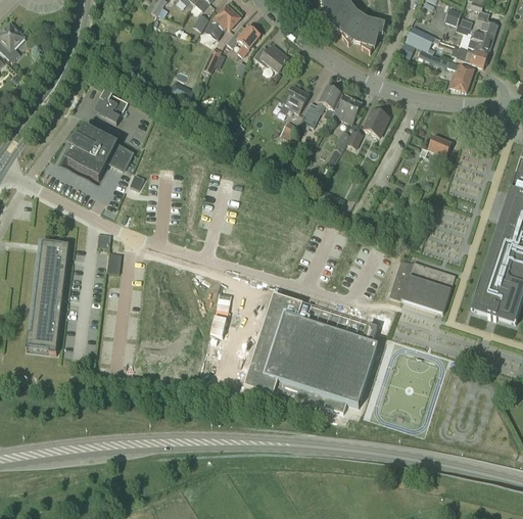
[(129,8),(132,0),(121,0),(120,4),(129,8)]
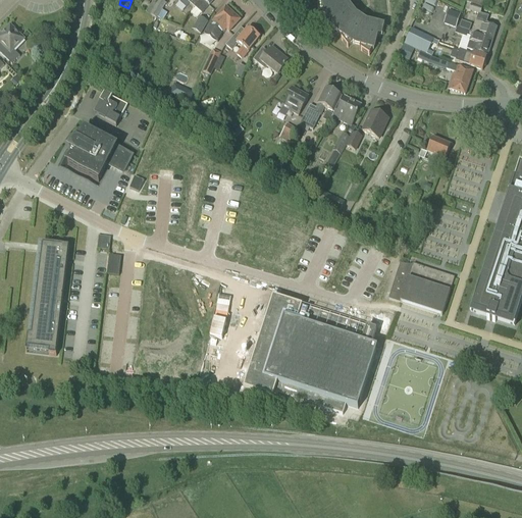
[(156,15),(166,0),(157,0),(150,11),(156,15)]
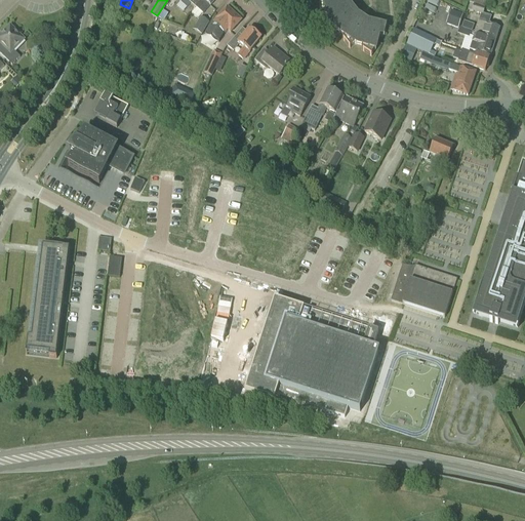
[(199,0),(195,4),(191,10),(198,15),(202,10),(203,11),(210,2),(212,0),(199,0)]
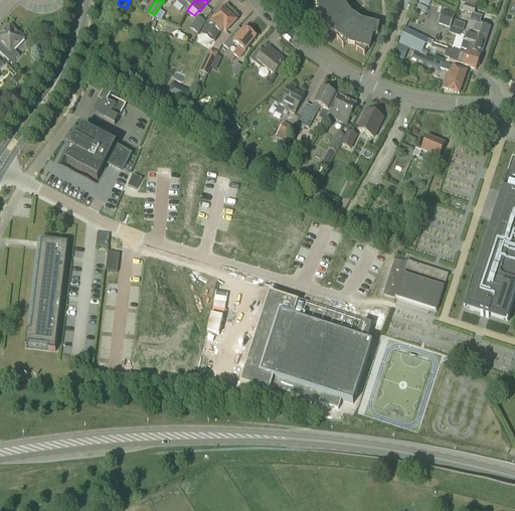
[(319,0),(318,1),(321,11),(322,10),(328,18),(326,19),(333,28),(333,27),(341,32),(340,34),(349,40),(349,39),(359,41),(358,43),(368,46),(373,26),(360,23),(348,16),(340,5),(338,0),(319,0)]
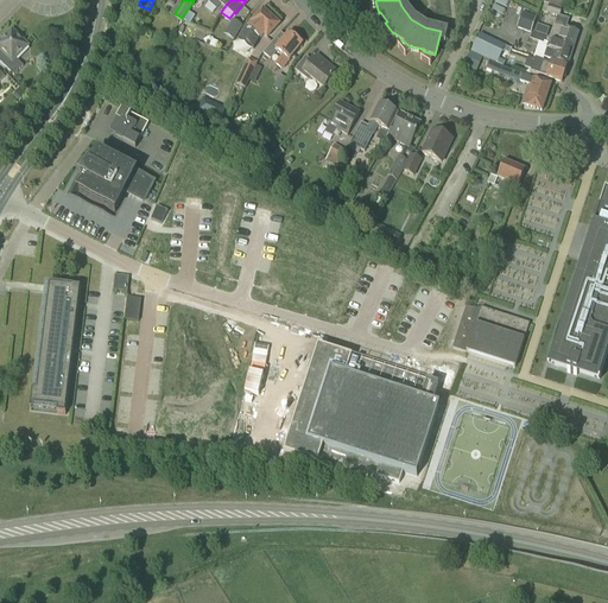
[(501,0),(498,8),(510,12),(513,0),(501,0)]
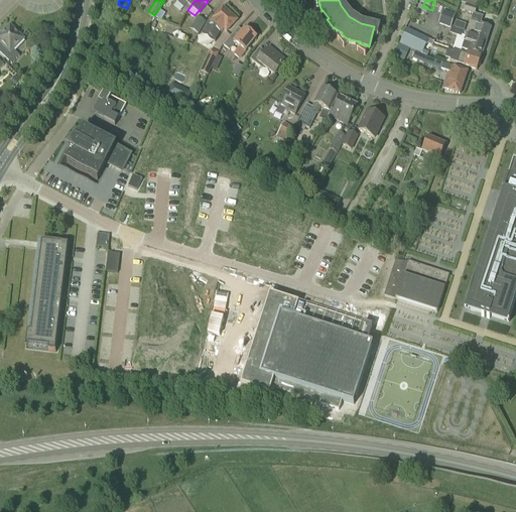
[(475,11),(477,4),(462,0),(460,7),(475,11)]
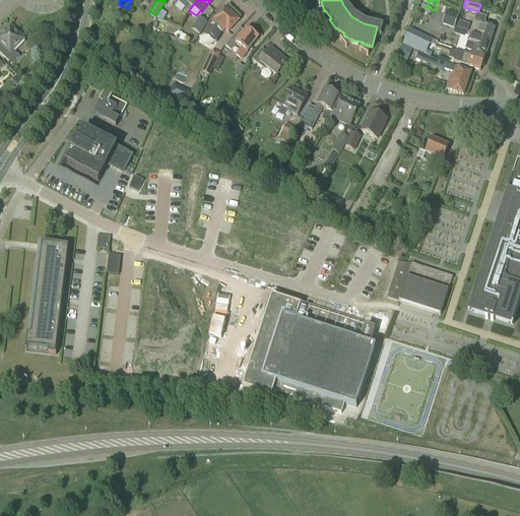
[(221,29),(225,33),(239,17),(224,4),(207,23),(204,30),(217,38),(221,30),(221,29)]
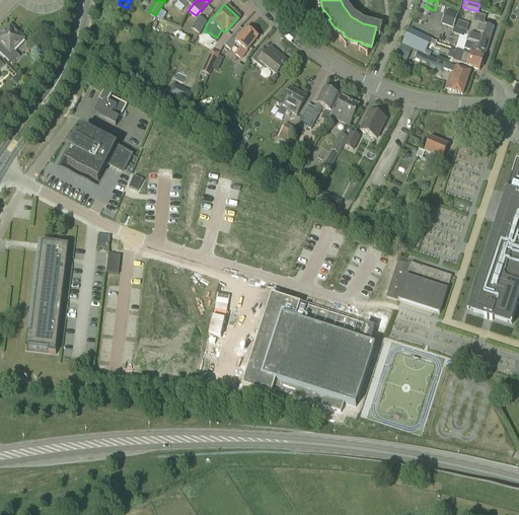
[(453,25),(458,11),(446,7),(441,20),(453,25)]
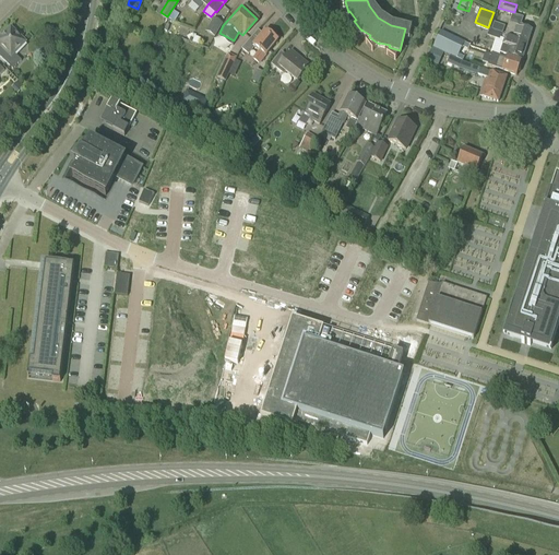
[(215,34),(223,20),(213,14),(205,28),(215,34)]
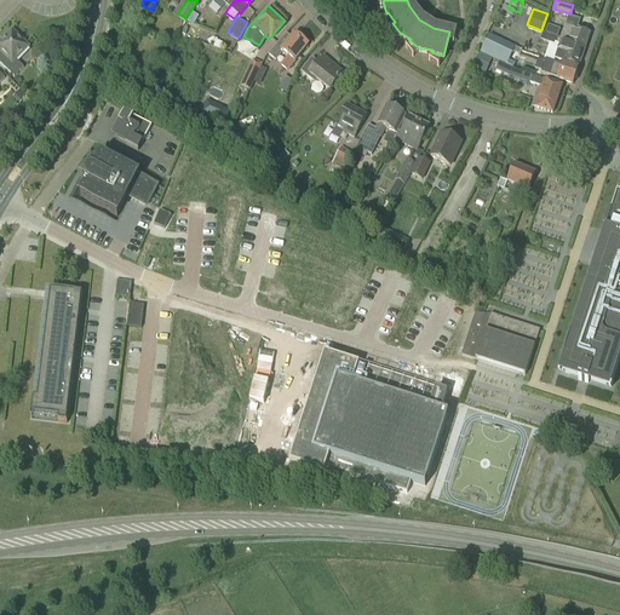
[(541,32),(556,36),(561,26),(547,21),(545,29),(544,28),(541,32)]
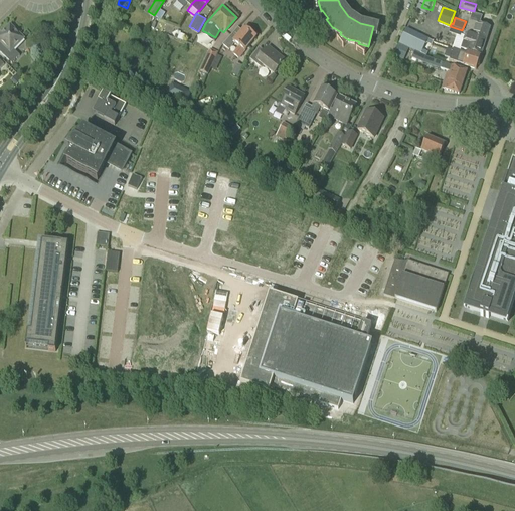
[(465,31),(485,38),(490,24),(470,17),(465,31)]
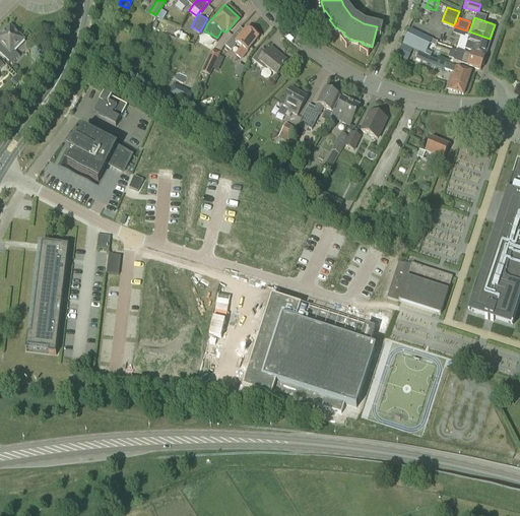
[(13,47),(23,36),(18,30),(19,27),(15,27),(10,22),(4,27),(1,27),(1,30),(0,31),(0,40),(6,46),(1,51),(11,61),(19,53),(13,47)]
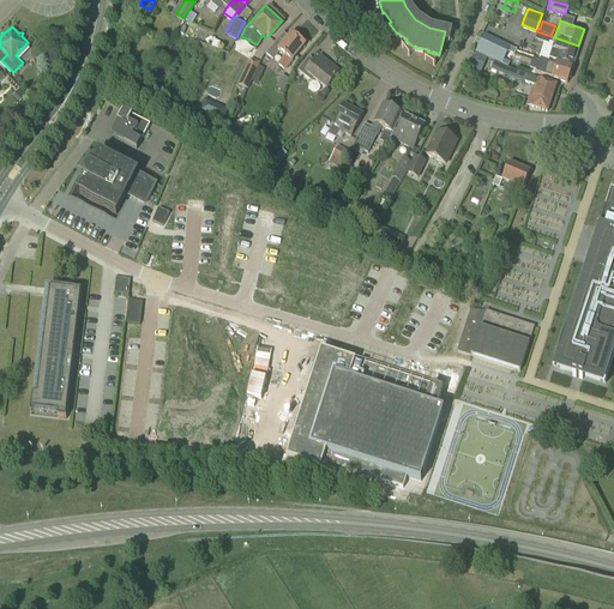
[(307,37),(295,28),(294,31),(293,30),(281,43),(275,38),(265,50),(272,56),(281,48),(284,52),(277,60),(284,66),(305,41),(305,40),(307,37)]
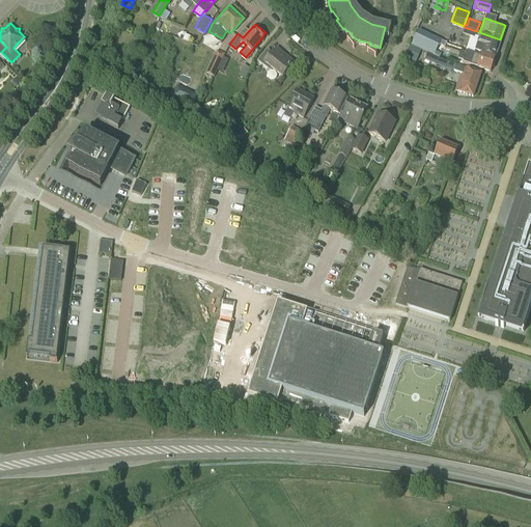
[(440,55),(447,38),(419,26),(411,42),(440,55)]
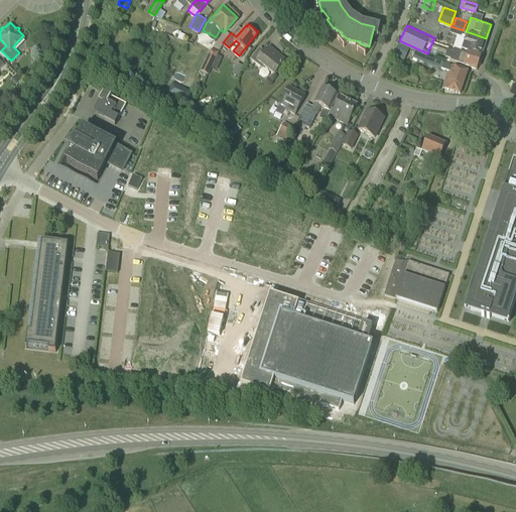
[(181,29),(180,36),(187,38),(189,31),(181,29)]
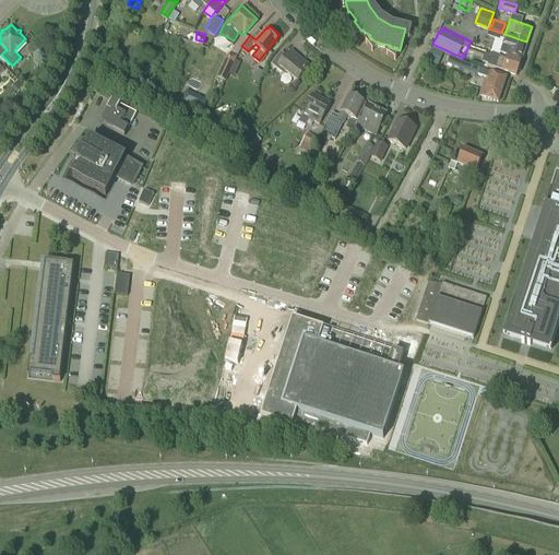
[(522,57),(526,42),(504,34),(500,49),(522,57)]
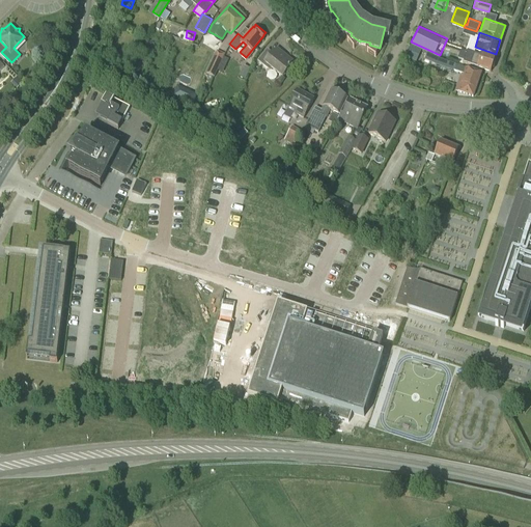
[(295,60),(277,46),(273,51),(267,46),(257,58),(270,67),(272,65),(282,74),(295,60)]
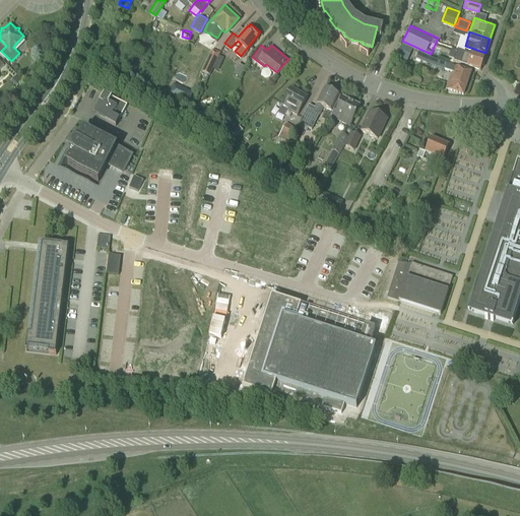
[(457,46),(454,58),(468,62),(467,63),(480,67),(484,55),(471,51),(457,46)]
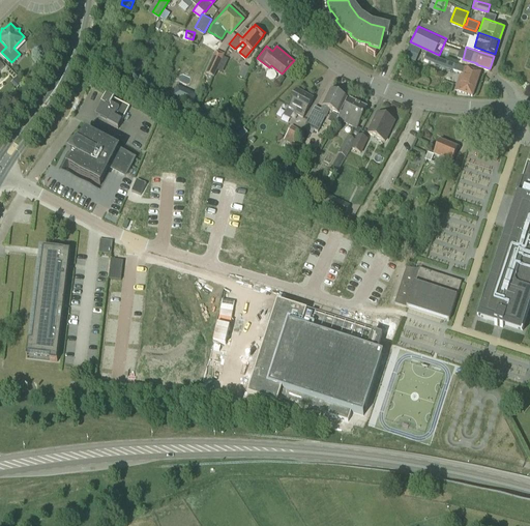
[(218,67),(225,54),(224,54),(225,52),(216,48),(205,70),(213,75),(217,66),(218,67)]
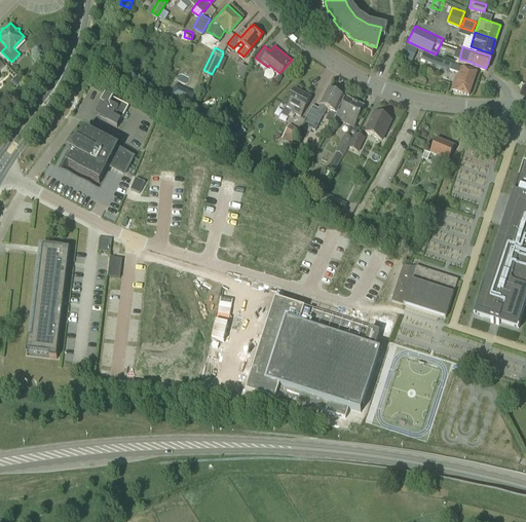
[(223,53),(217,67),(221,69),(226,56),(223,53)]
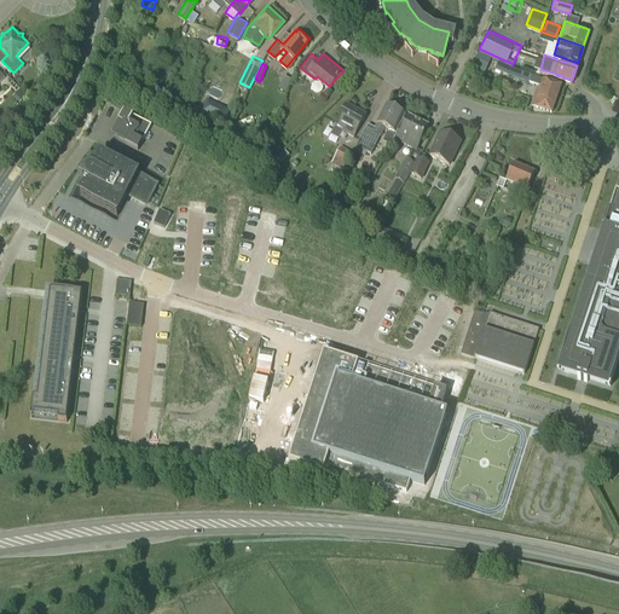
[(521,81),(531,84),(533,71),(524,69),(521,81)]
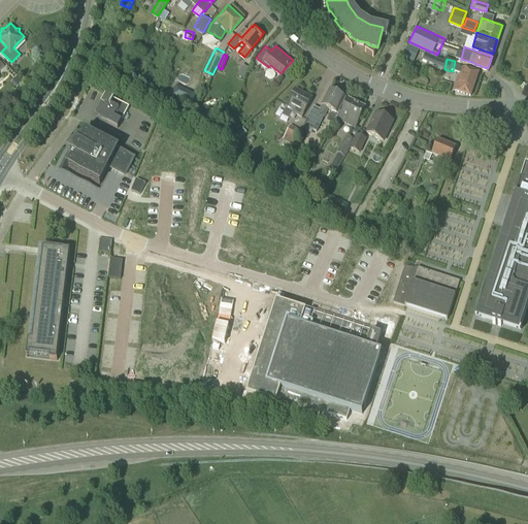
[(242,75),(246,64),(242,62),(237,73),(242,75)]
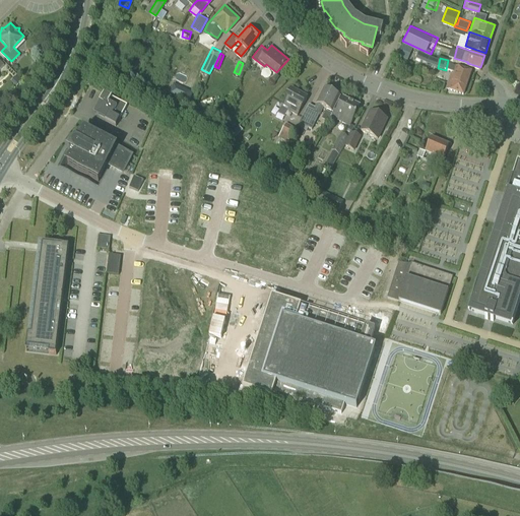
[(184,62),(173,77),(183,85),(194,69),(184,62)]
